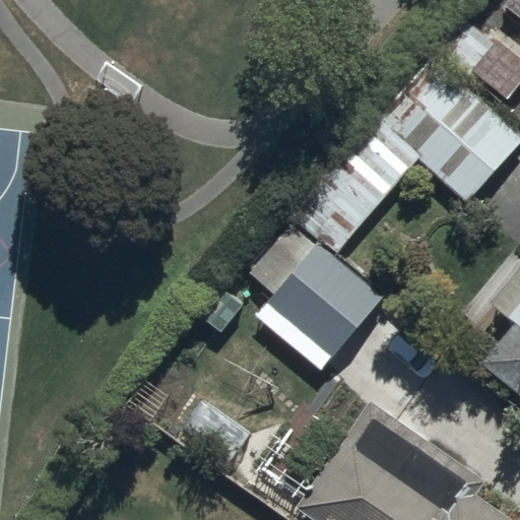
[(519,0),(495,0),(519,18),(519,0)]
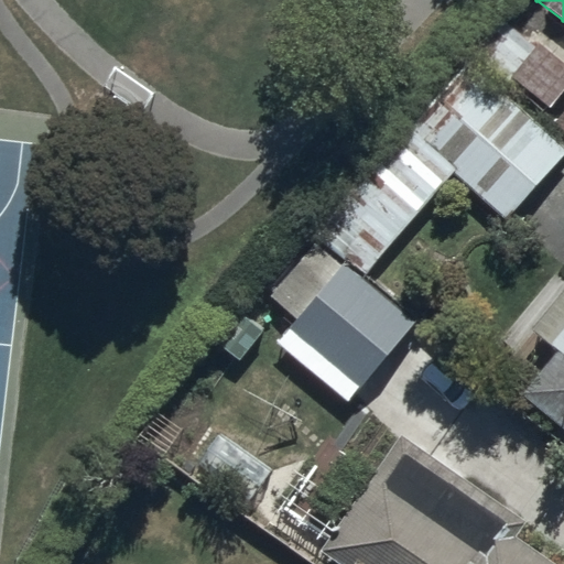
[(530,17),(519,30),(499,13),(473,45),(549,107),(563,88),(563,36),(561,41),(530,17)]
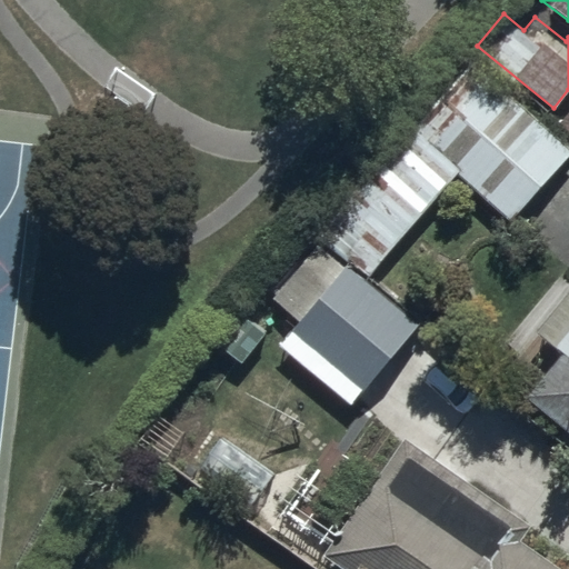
[(378,265),(457,178),(510,226),(568,161),(568,146),(470,58),(326,217),(378,265)]
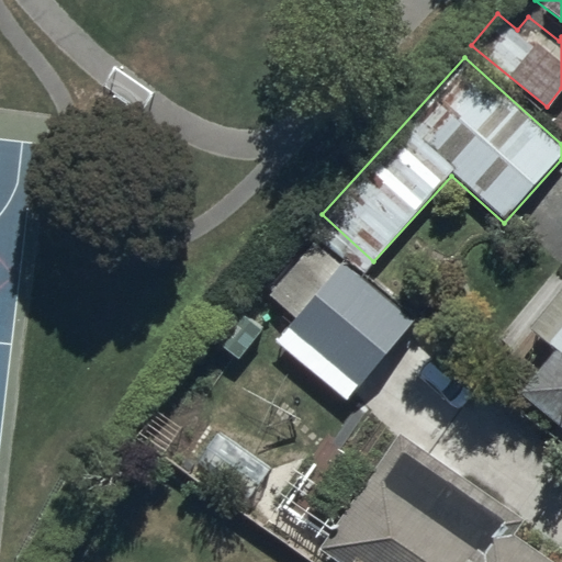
[(314,243),(267,293),(295,319),(276,341),(345,404),(411,333),(314,243)]
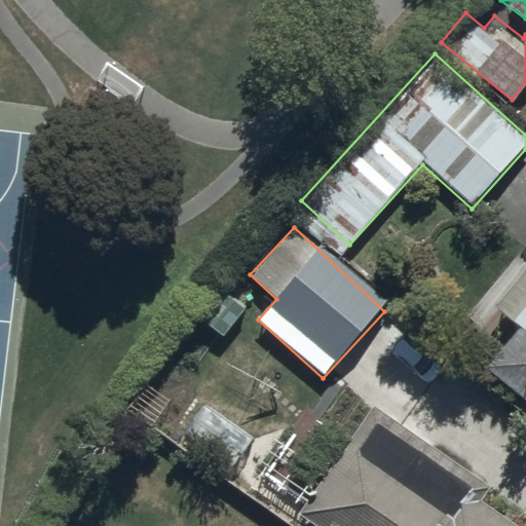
[(518,329),(486,365),(525,400),(525,268),(492,307),(518,329)]
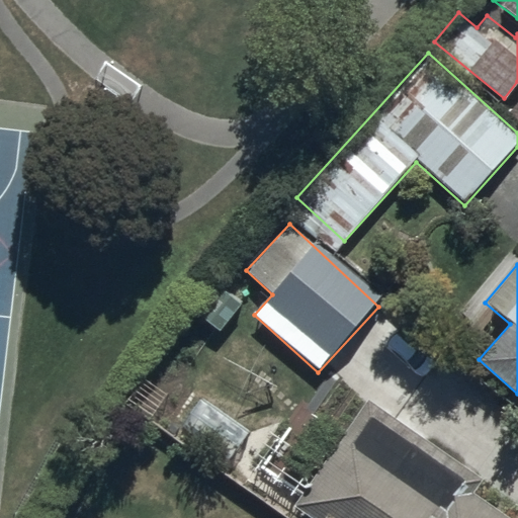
[(365,402),(294,509),(308,517),(510,517),(471,493),(481,479),(365,402)]
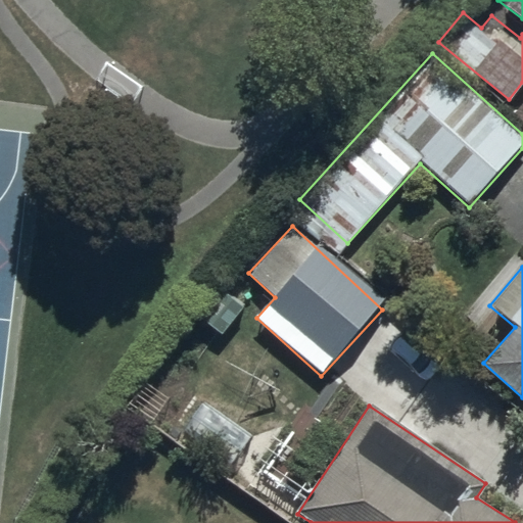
All buildings are outlined.
